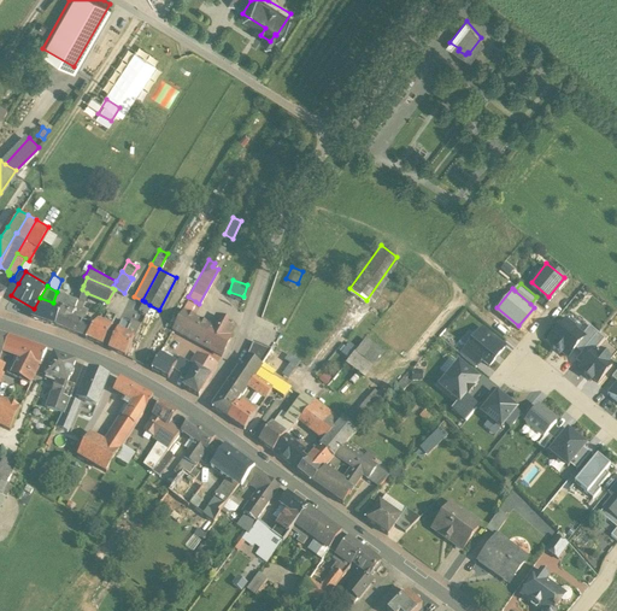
[(53,303),(46,319),(54,323),(60,306),(72,311),(74,311),(77,300),(57,292),(53,303)]
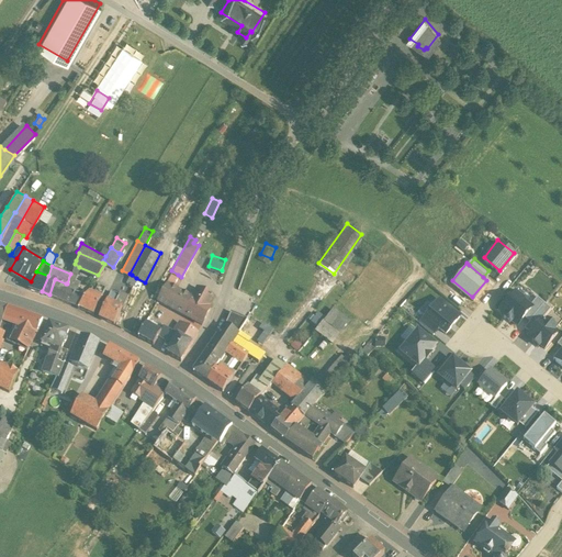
[(178,275),(171,270),(167,280),(172,283),(178,275)]
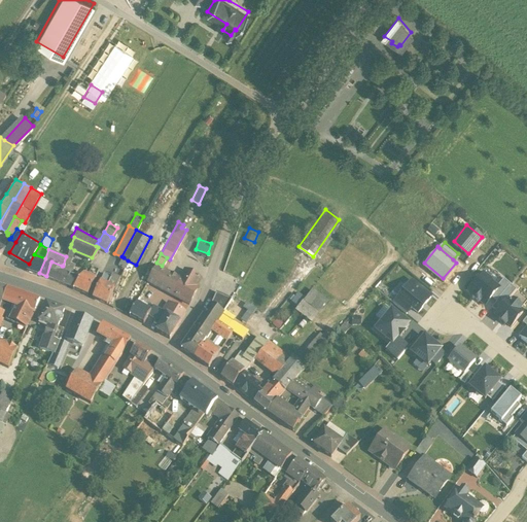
[(29,264),(26,268),(39,273),(45,258),(34,254),(29,264)]
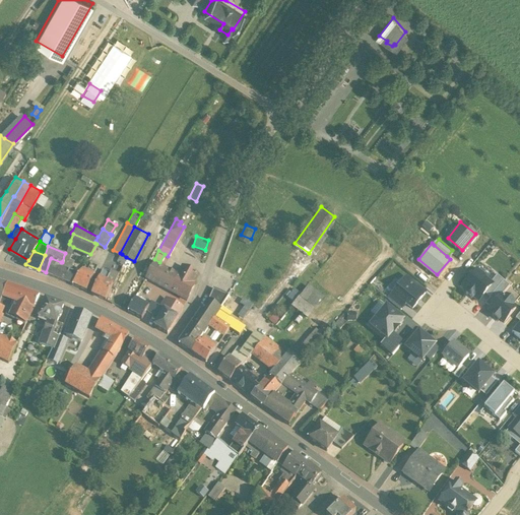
[(78,273),(60,265),(61,262),(51,258),(46,272),(72,282),(78,273)]
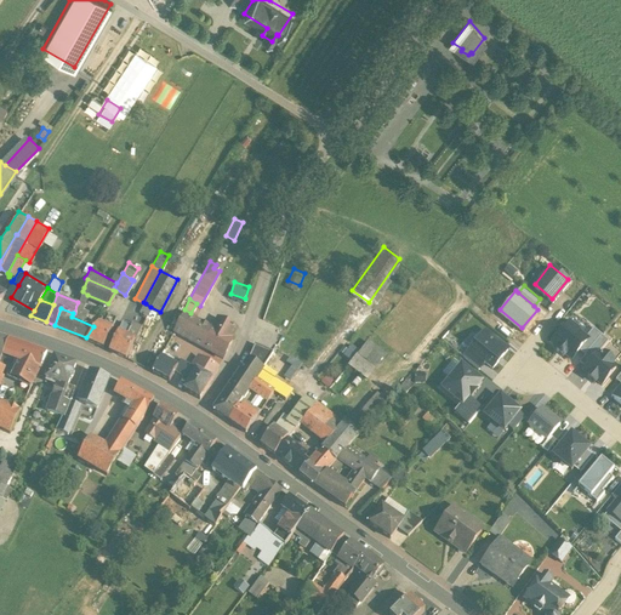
[(191,313),(184,309),(175,328),(203,343),(212,325),(191,313)]
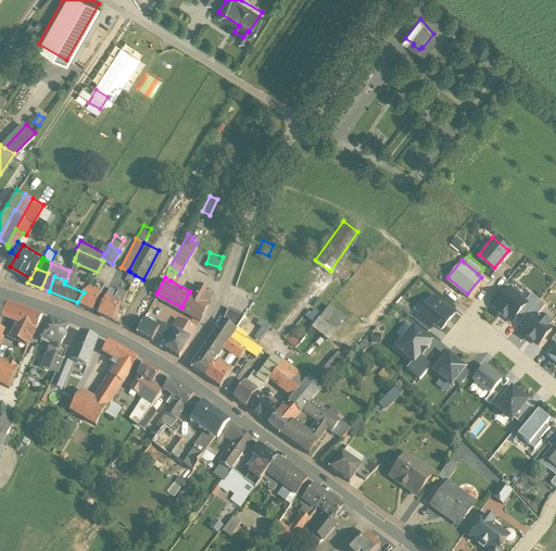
[(103,283),(98,279),(92,289),(99,291),(103,283)]
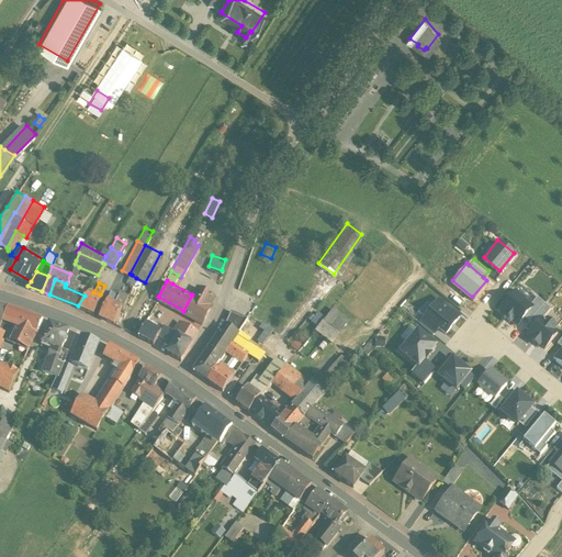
[(192,294),(183,311),(201,321),(210,304),(208,303),(213,293),(203,288),(203,289),(198,286),(192,294)]
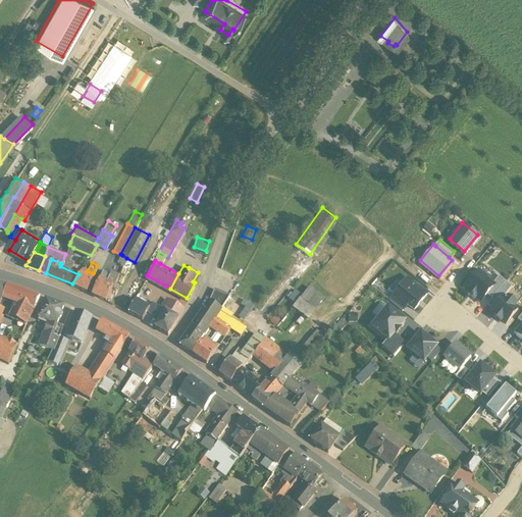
[(87,271),(83,268),(79,274),(72,283),(87,290),(94,274),(87,271)]
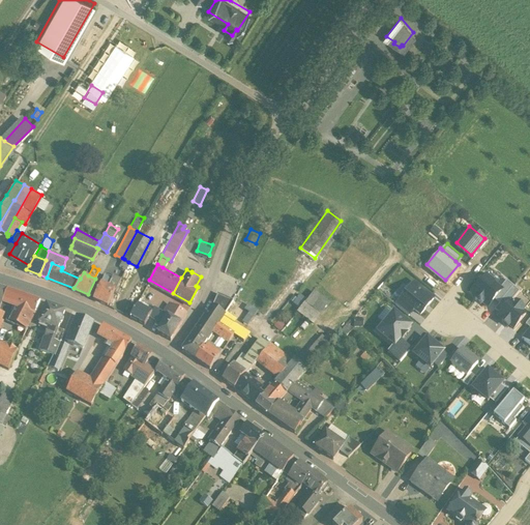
[(488,303),(494,296),(501,286),(499,285),(484,272),(471,289),(476,293),(474,295),(480,300),(481,298),(488,303)]
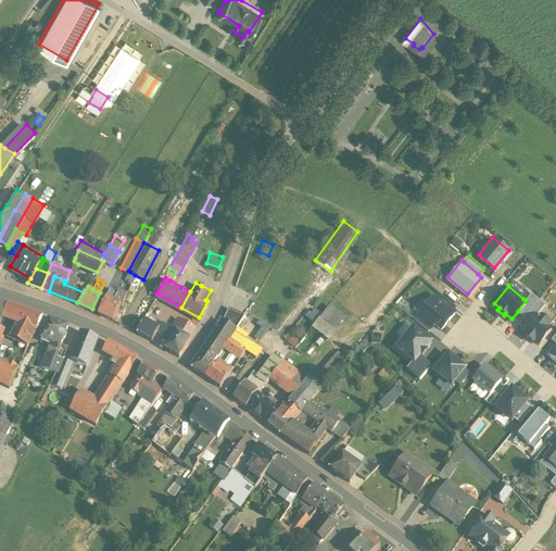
[(117,290),(110,287),(106,296),(113,299),(117,290)]
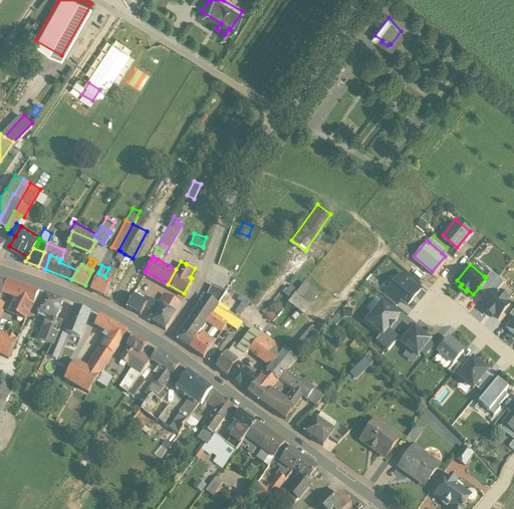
[(98,273),(97,273),(90,288),(103,294),(110,279),(111,279),(115,271),(108,268),(104,276),(98,273)]
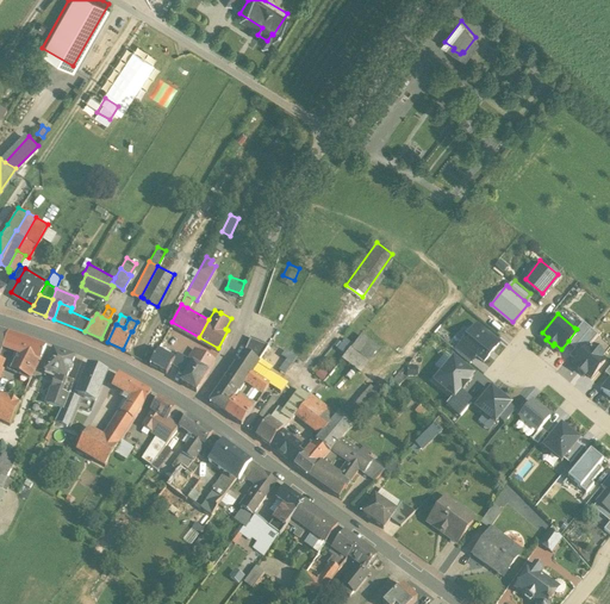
[(583,318),(574,328),(577,329),(568,341),(574,346),(591,324),(583,318)]
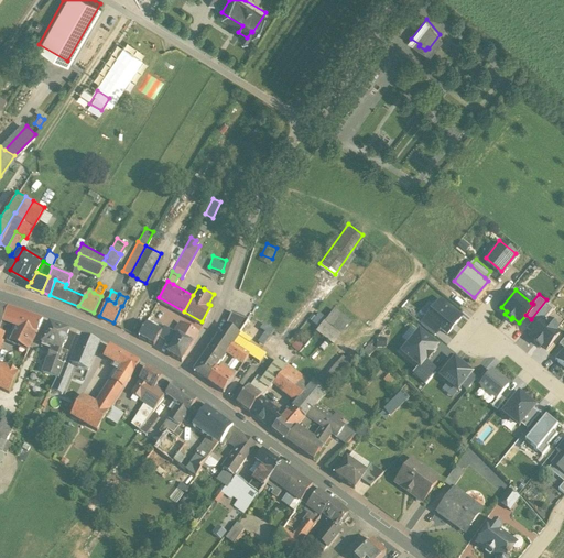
[(441,297),(426,314),(441,325),(447,330),(462,314),(441,297)]
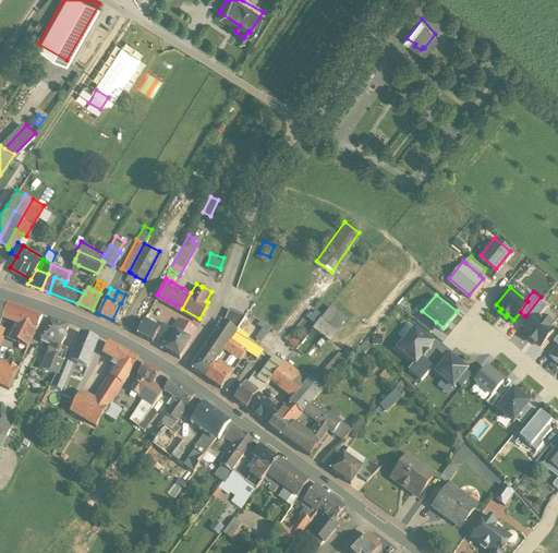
[(547,303),(541,297),(525,316),(520,322),(525,327),(537,313),(537,314),(547,303)]
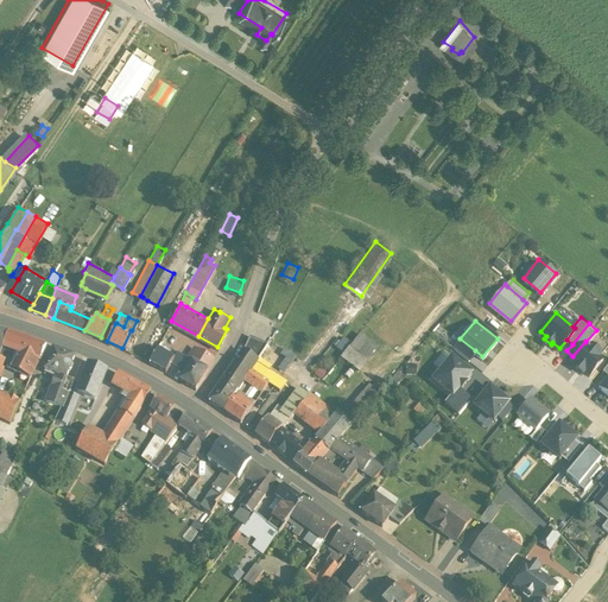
[(45,344),(8,330),(2,346),(26,354),(23,362),(35,368),(39,356),(40,356),(45,344)]
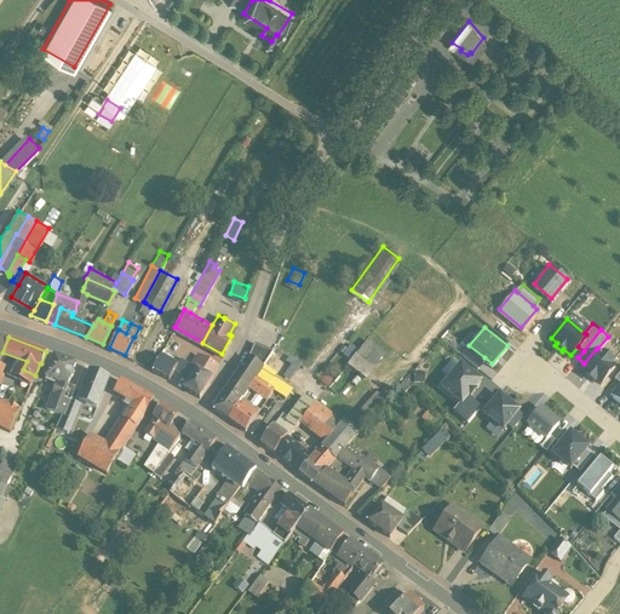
[(385,351),(367,337),(356,350),(374,365),(385,351)]
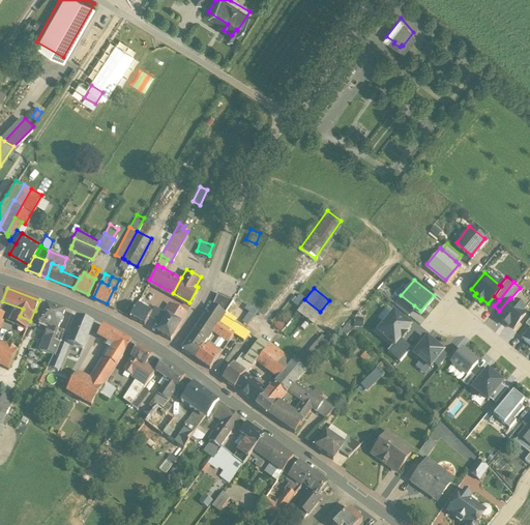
[(210,303),(224,312),(233,297),(216,290),(214,297),(210,303)]
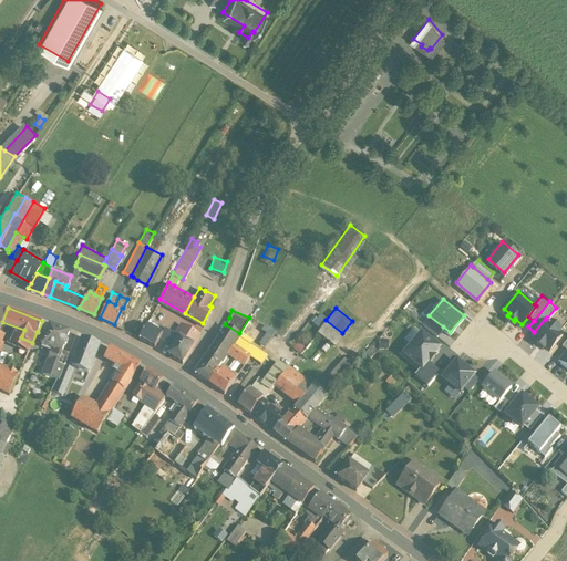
[(437,334),(443,326),(429,315),(429,314),(423,322),(437,334)]
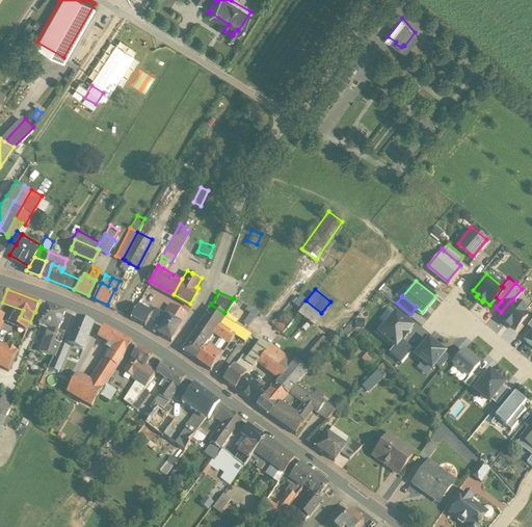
[(155,306),(141,298),(138,304),(152,312),(155,306)]
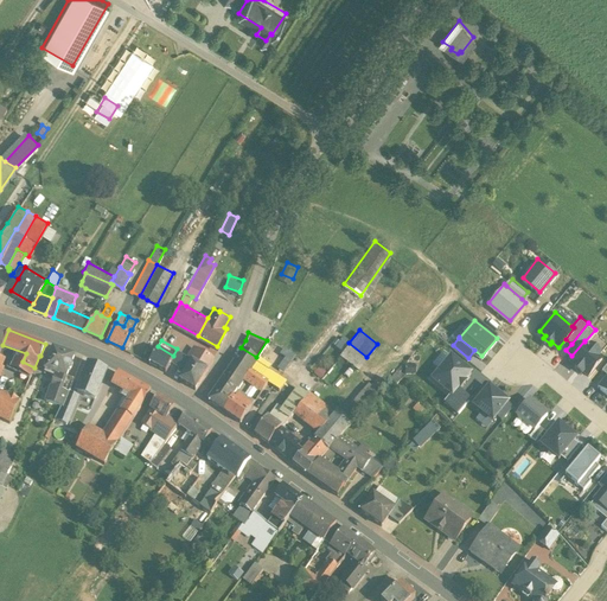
[(585,341),(585,340),(572,356),(570,357),(576,362),(574,364),(581,369),(582,368),(588,372),(601,356),(598,352),(599,349),(590,341),(588,344),(585,341)]
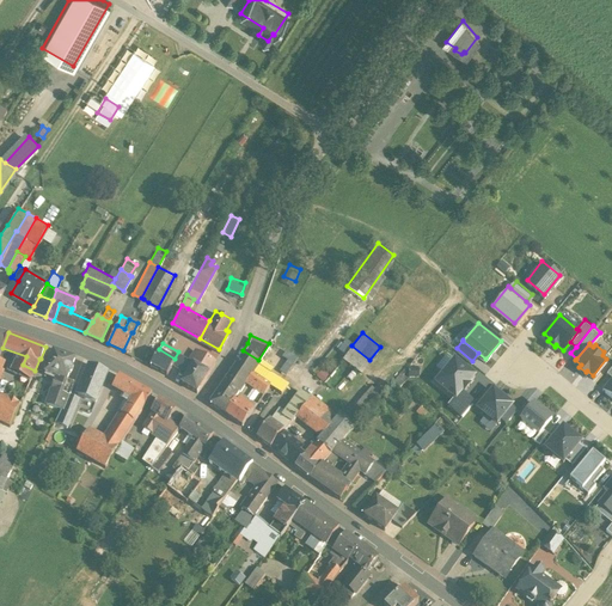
[(352,346),(342,359),(362,371),(369,360),(352,346)]
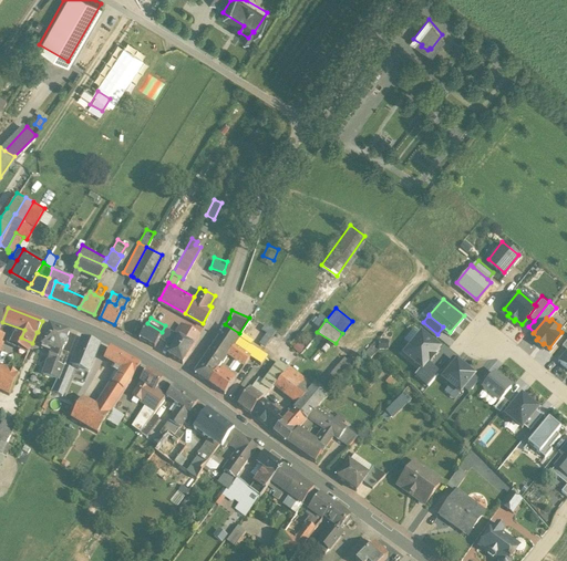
[(69,330),(49,323),(42,343),(51,347),(47,361),(50,362),(55,364),(61,351),(69,330)]
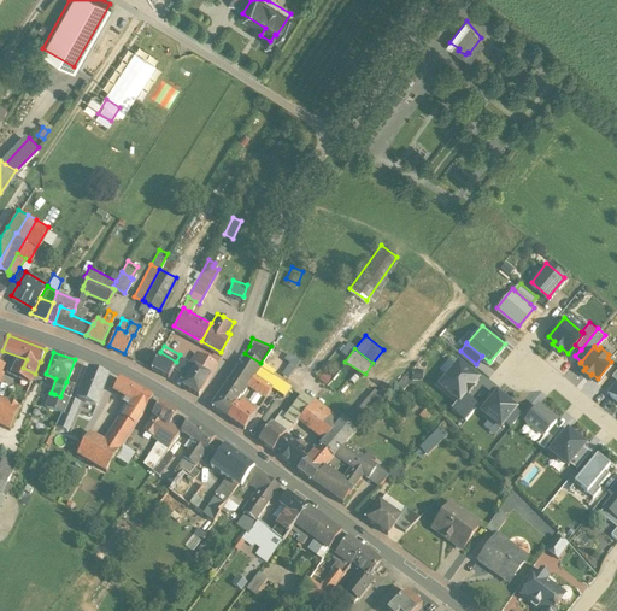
[(176,362),(160,352),(152,366),(168,376),(174,365),(176,362)]
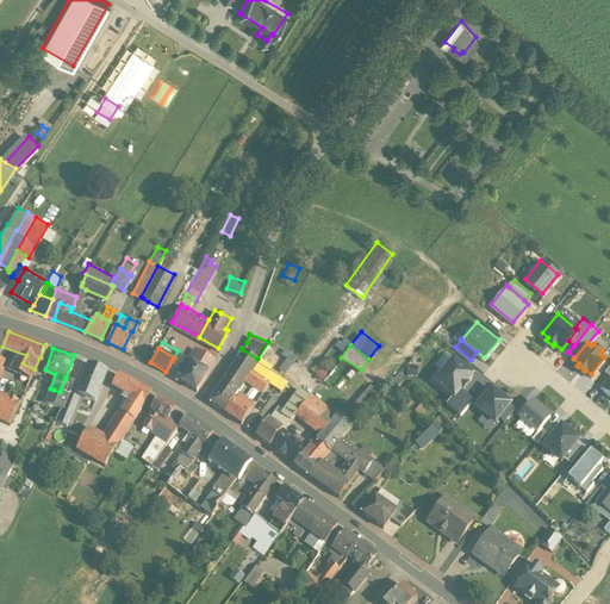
[(215,359),(198,349),(192,359),(191,360),(192,360),(186,369),(180,380),(195,390),(215,359)]
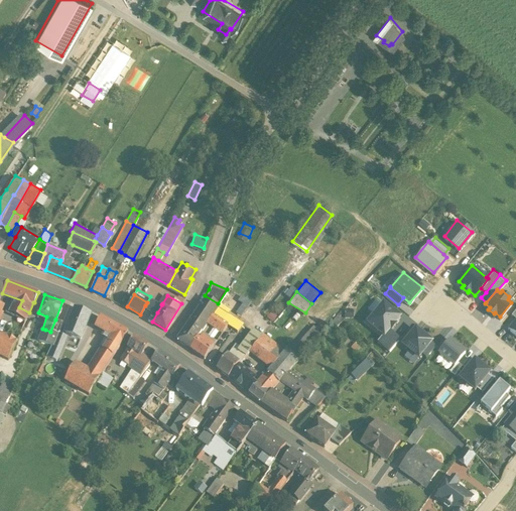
[(201,304),(177,339),(189,347),(197,337),(208,320),(212,312),(218,303),(205,295),(201,304)]
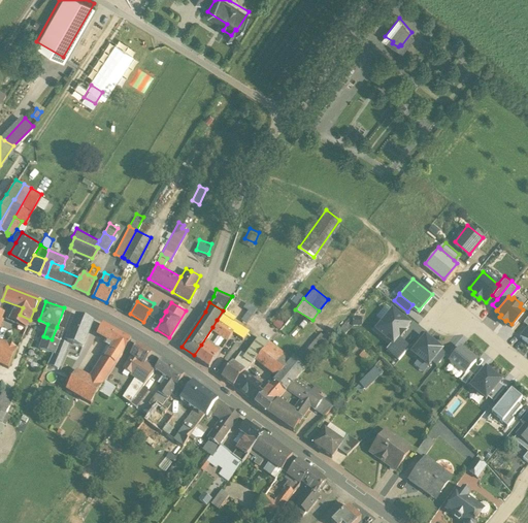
[(166,311),(154,303),(151,309),(149,313),(161,320),(166,312),(165,312),(166,311)]
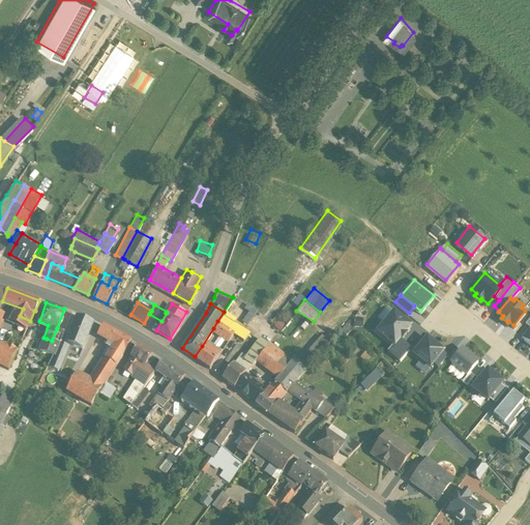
[(375,327),(394,344),(400,338),(401,336),(402,337),(406,331),(405,330),(411,324),(393,310),(384,321),(382,320),(375,327)]
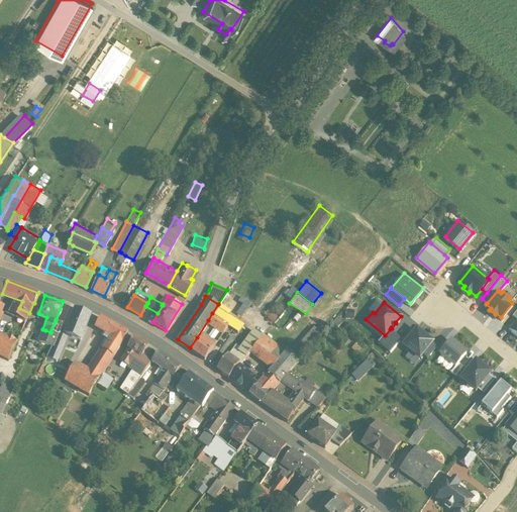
[(29,313),(19,308),(16,314),(26,318),(29,313)]
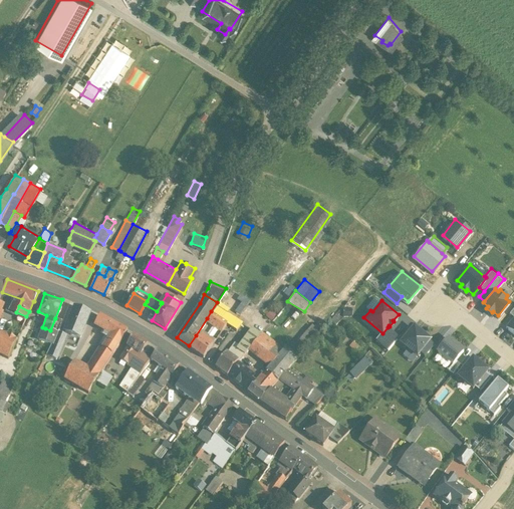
[(272,306),(267,313),(273,317),(278,311),(272,306)]
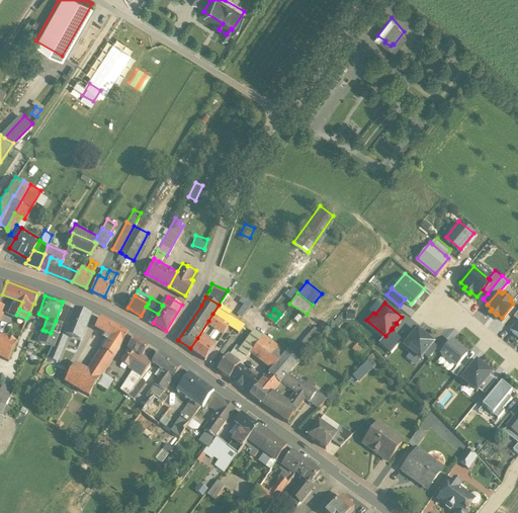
[(66,334),(81,340),(90,316),(75,310),(66,334)]
